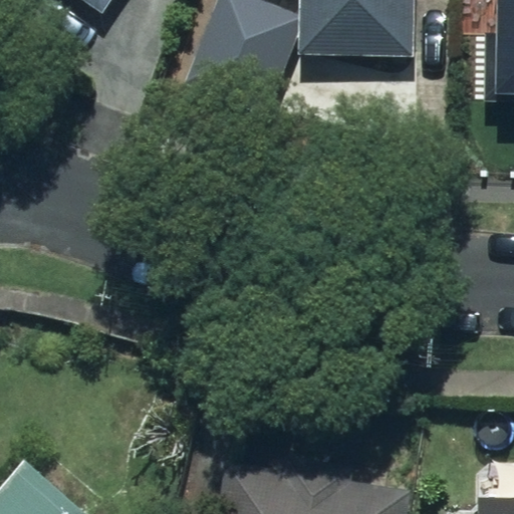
[(103,0),(0,0),(0,36),(24,0),(80,0),(96,11),(103,0)]
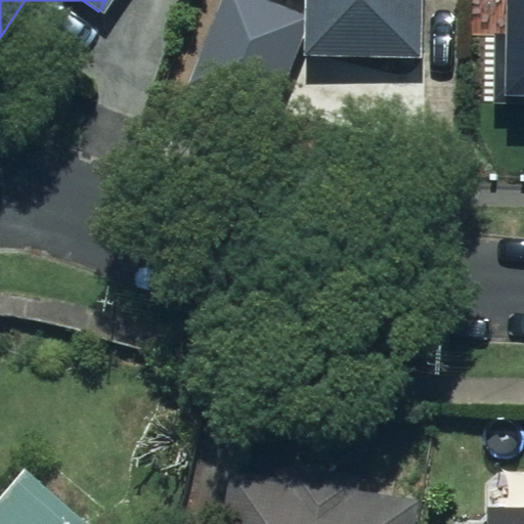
[(239,0),(238,39),(309,43),(308,56),(429,62),(431,0),(239,0)]
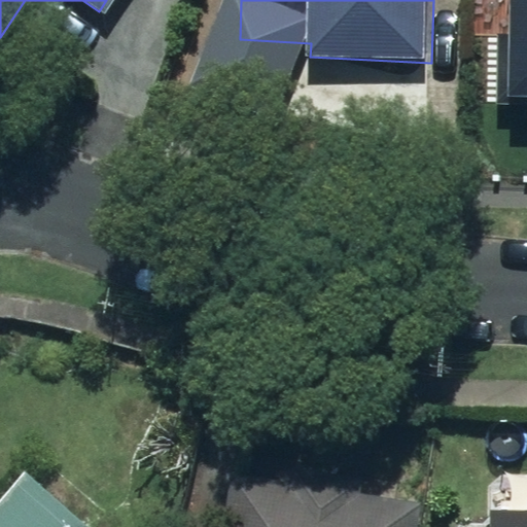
[(526,0),(517,0),(515,42),(501,41),(498,101),(526,102),(526,0)]
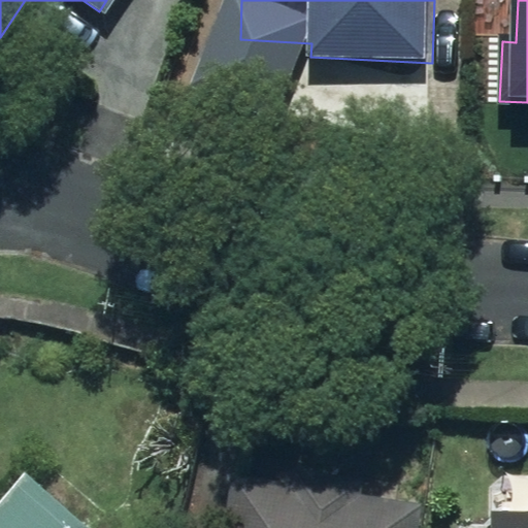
[(424,527),(427,503),(368,497),(370,474),(302,467),(300,486),(262,482),(257,527),(424,527)]
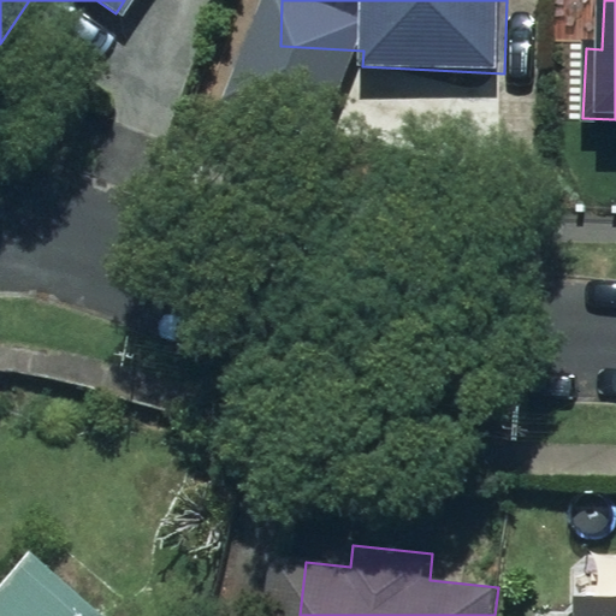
[(0,615),(118,615),(47,555),(0,609),(0,615)]
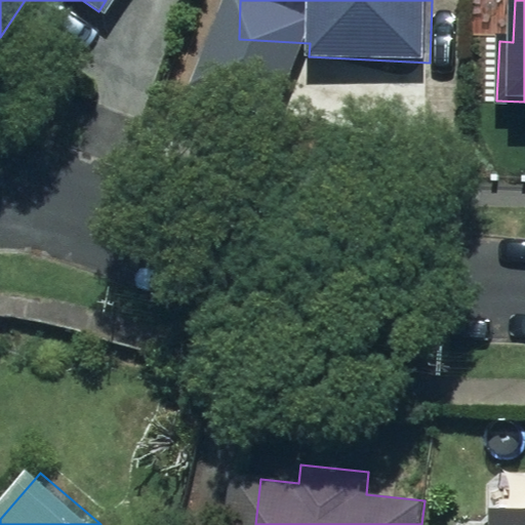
[(524,524),(524,480),(520,481),(520,509),(489,509),(488,524),(524,524)]
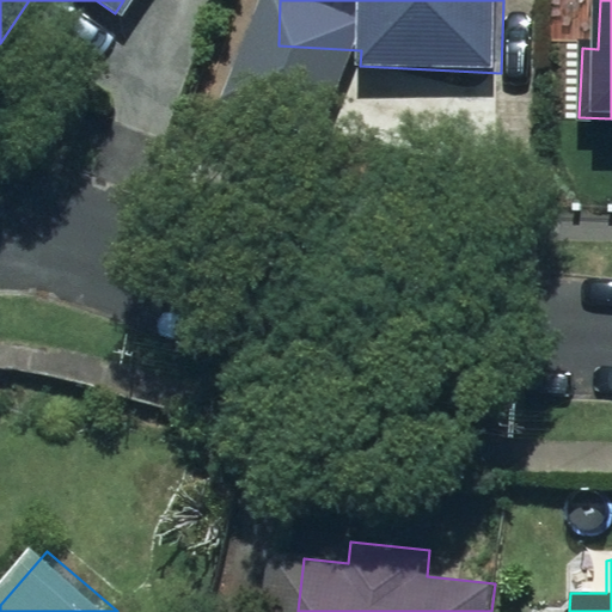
All buildings are outlined.
